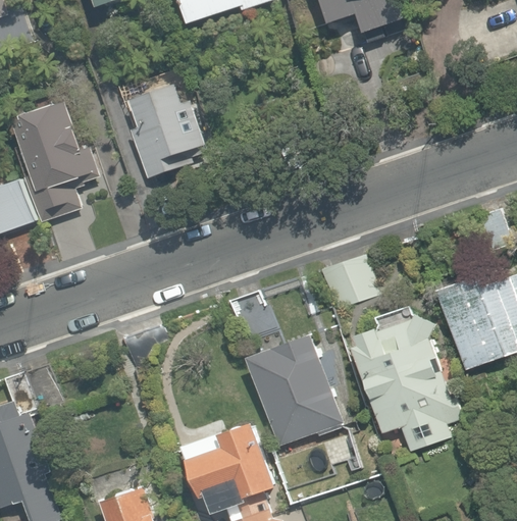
[(0,16),(8,14),(3,0),(0,0),(0,16)]
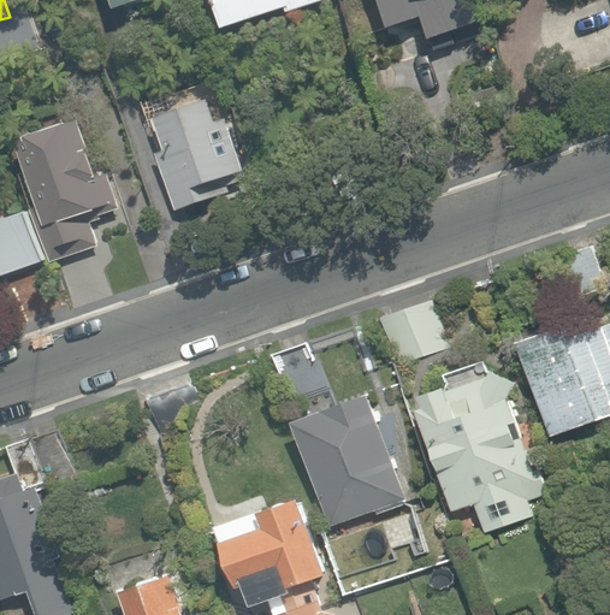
[(209,0),(219,29),(280,7),(283,12),(318,0),(209,0)]
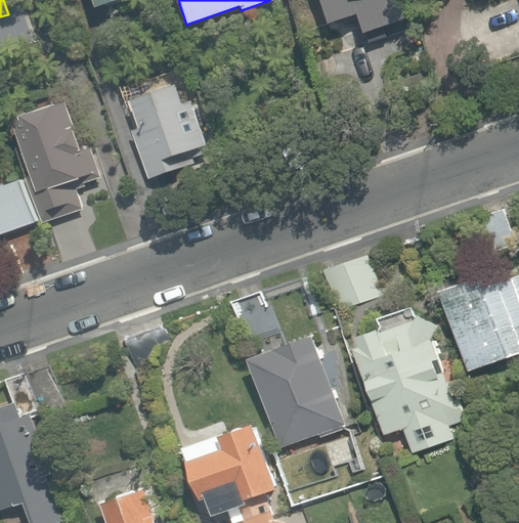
[(355,16),(364,43),(405,29),(395,0),(317,0),(327,27),(355,16)]
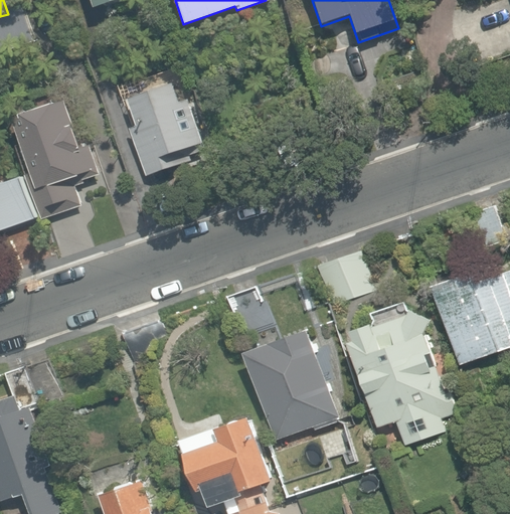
[(125,128),(141,176),(186,162),(182,149),(199,143),(184,99),(177,102),(170,82),(125,99),(134,125),(125,128)]
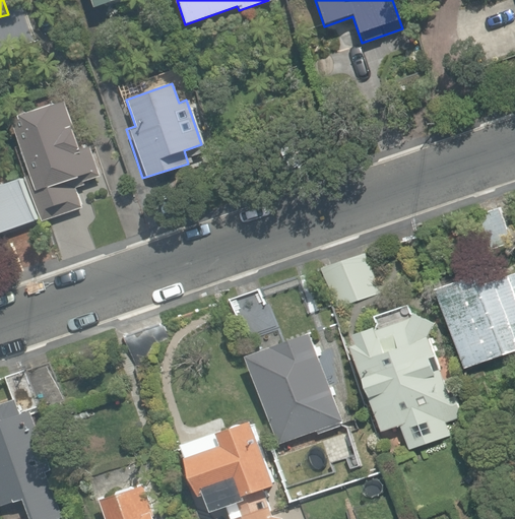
[(23,178),(40,223),(80,208),(72,187),(99,178),(88,149),(83,151),(63,96),(11,116),(33,175),(23,178)]
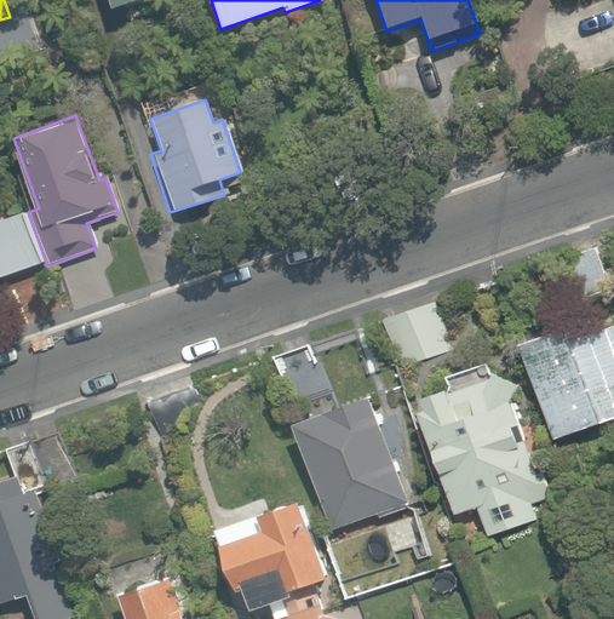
[(0,278),(42,263),(27,215),(0,223),(0,278)]
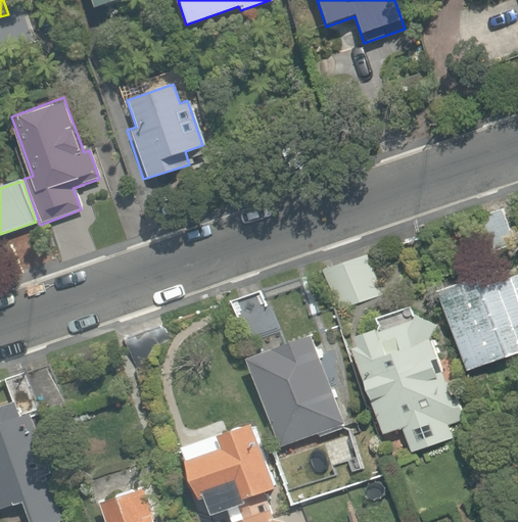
[(474,217),(488,255),(511,247),(498,209),(474,217)]
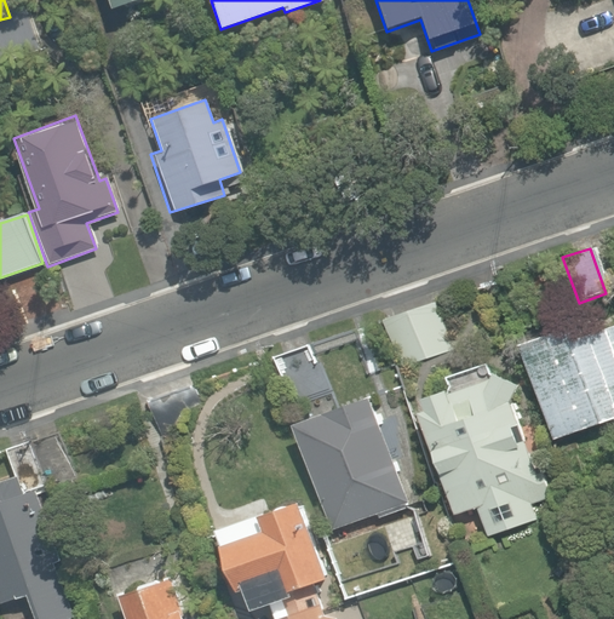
[(437,299),(371,325),(391,377),(457,351),(437,299)]
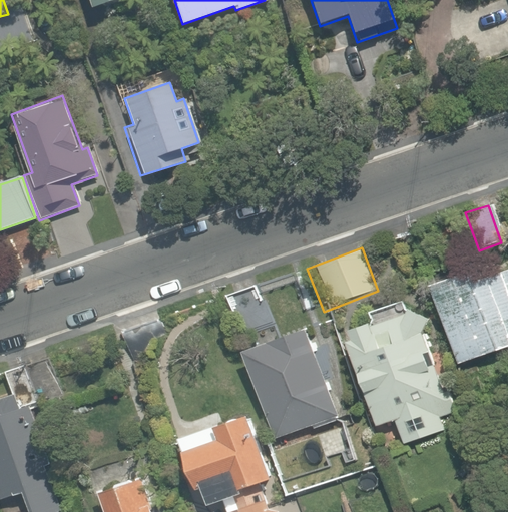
[(427,285),(454,364),(455,364),(503,347),(506,357),(507,356),(507,268),(498,272),(497,272),(497,271),(496,271),(495,271),(494,271),(493,271),(493,270),(492,271),(492,270),(491,271),(490,271),(489,271),(488,271),(487,272),(486,272),(485,273),(484,274),(483,274),(483,275),(482,276),(482,277),(481,278),(478,279),(474,269),(427,285)]
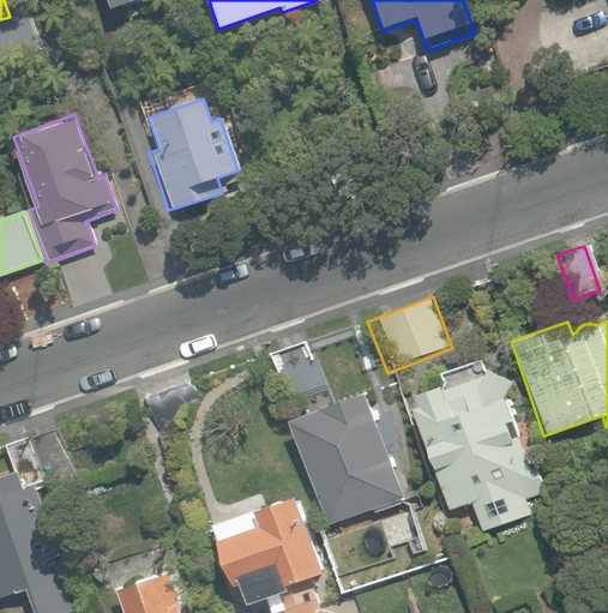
[(272,350),(288,398),(320,389),(305,341),(272,350)]
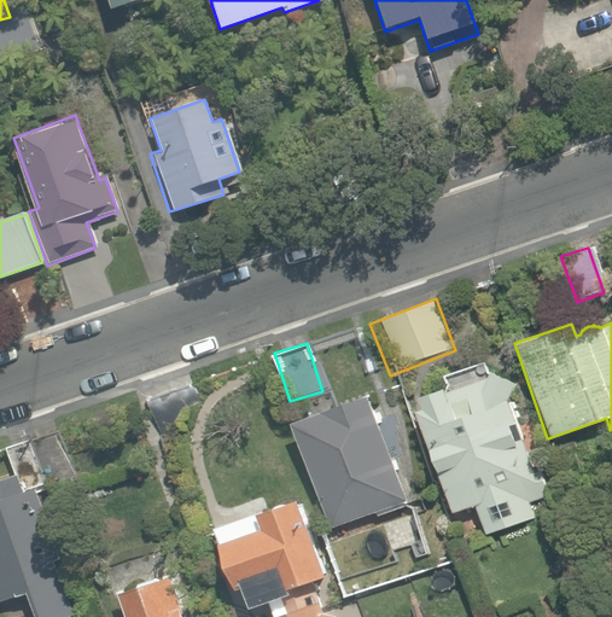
[(474,507),(483,536),(532,519),(526,504),(548,496),(540,467),(531,470),(508,401),(517,383),(490,371),(491,376),(446,390),(446,389),(418,397),(421,409),(414,412),(415,414),(448,516),(474,507)]
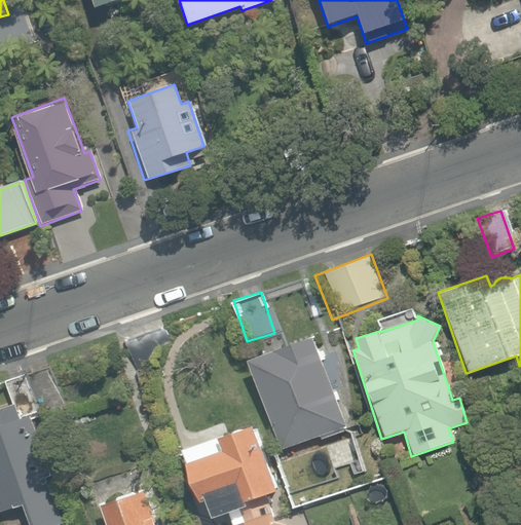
[(246,361),(277,449),(317,436),(318,439),(340,430),(339,427),(343,426),(311,337),(246,361)]
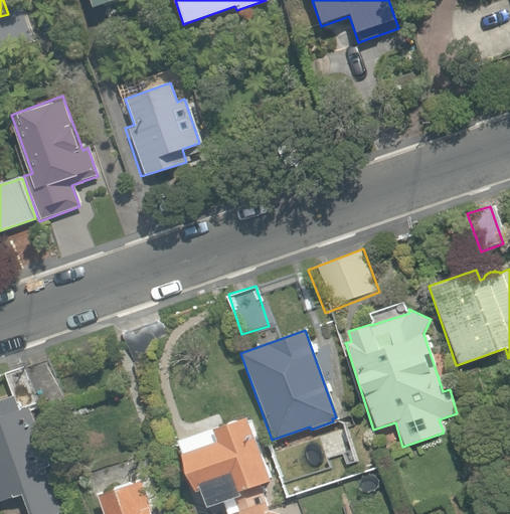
[(24,367),(36,405),(58,398),(46,360),(24,367)]
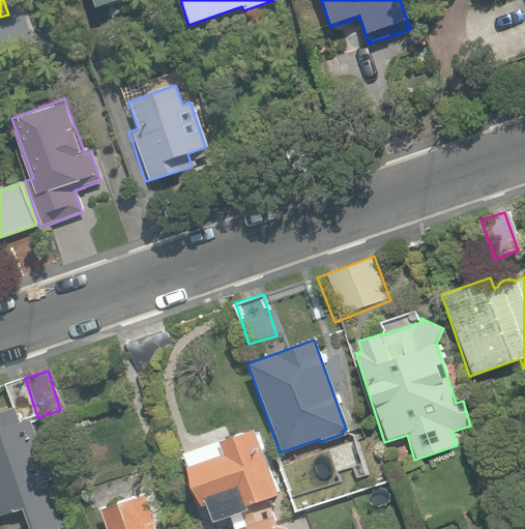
[(23,508),(30,528),(60,528),(44,481),(49,480),(28,420),(19,423),(19,422),(36,416),(23,378),(3,385),(11,408),(0,412),(0,517),(23,508)]
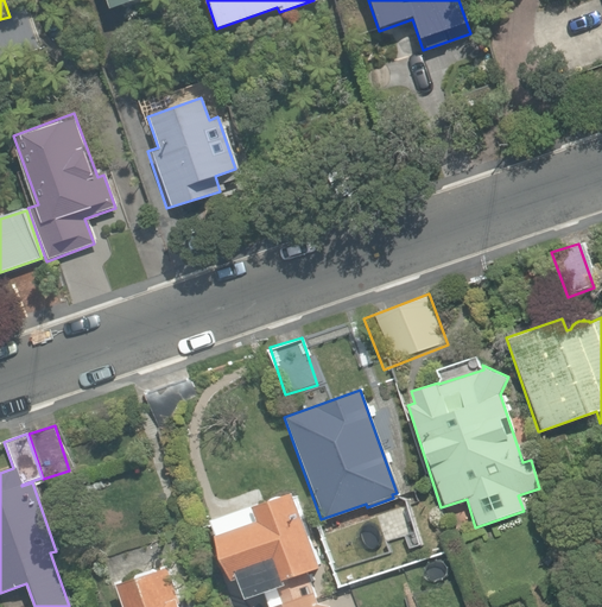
[(328,606),(318,606),(308,574),(322,568),(297,492),(254,506),(259,519),(215,535),(230,580),(240,577),(246,598),(263,592),(266,604),(263,605),(263,606),(328,606)]
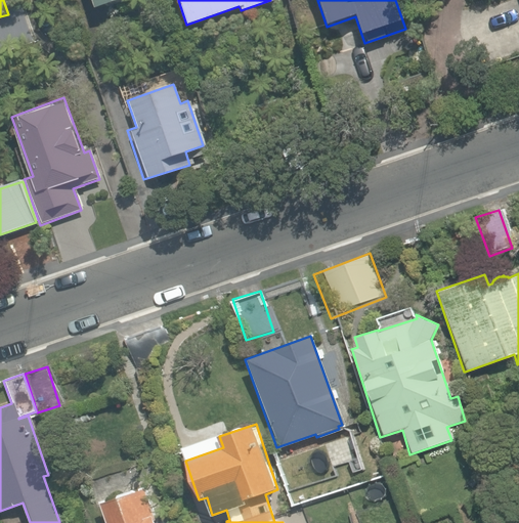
[(156,522),(143,487),(99,503),(106,522),(156,522)]
